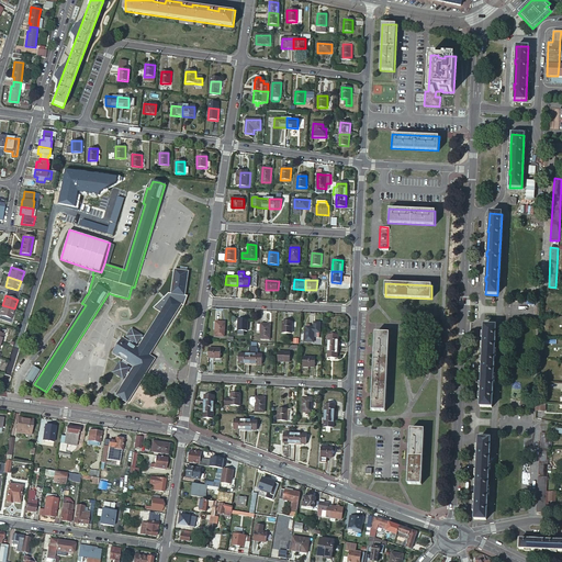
[(123,337),(113,352),(123,359),(128,362),(134,367),(131,373),(128,375),(116,395),(127,403),(156,358),(149,355),(163,334),(182,303),(170,295),(144,338),(143,339),(138,347),(133,344),(128,341),(123,337)]
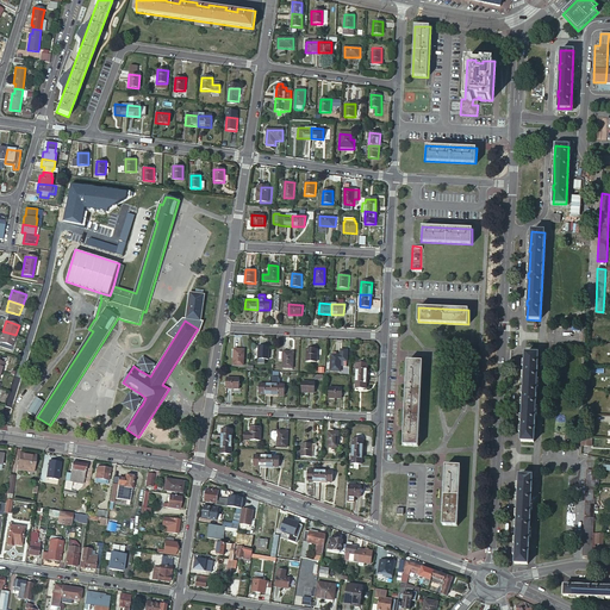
[(2,331),(0,338),(0,342),(12,346),(16,335),(2,331)]
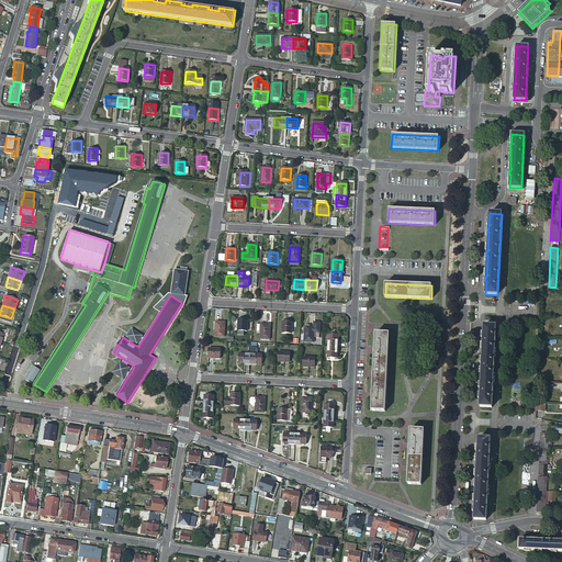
[(238,319),(237,332),(238,332),(238,335),(244,335),(244,332),(247,332),(247,319),(238,319)]
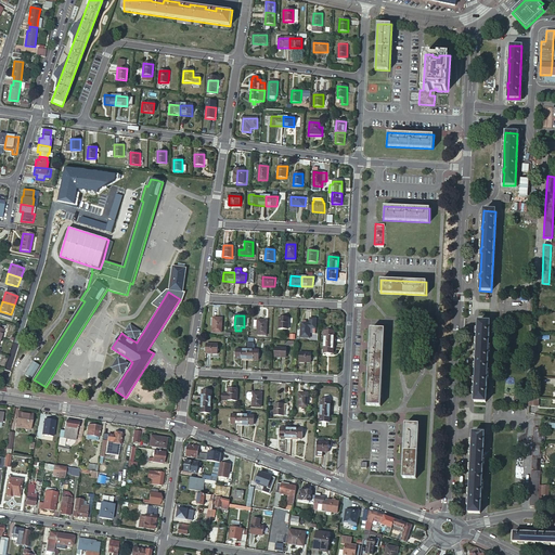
[(213,317),(213,332),(221,332),(221,317),(213,317)]
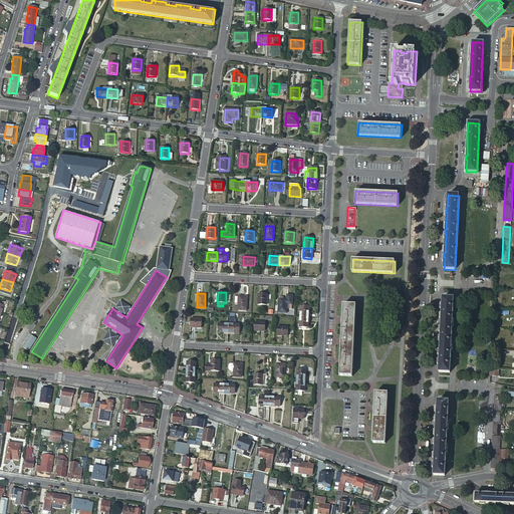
[(259,293),(258,305),(267,305),(267,294),(259,293)]
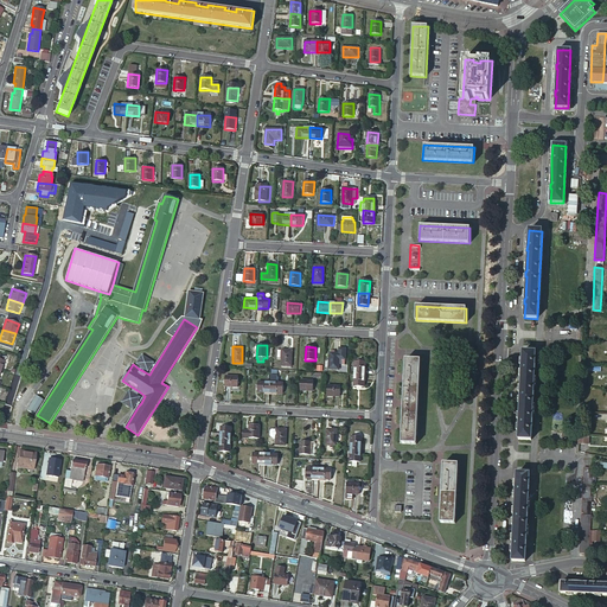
[(330,352),(328,369),(338,369),(339,357),(345,358),(345,347),(339,347),(339,353),(330,352)]
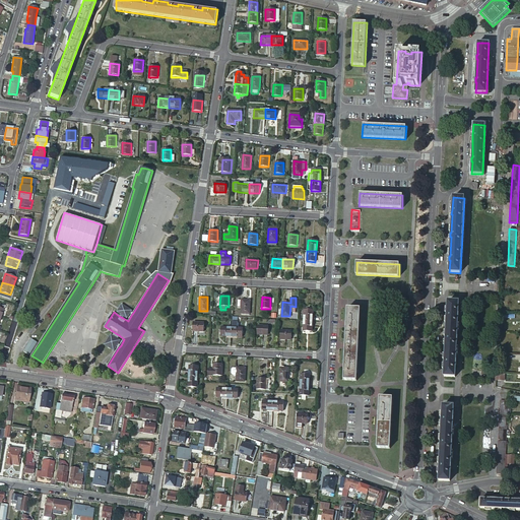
[(242,307),(241,313),(250,314),(250,300),(242,299),(242,307)]
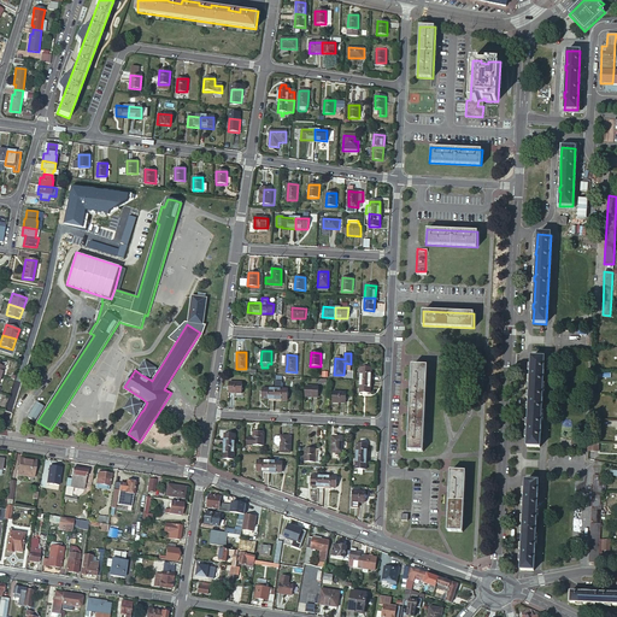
[(540,447),(544,359),(532,358),(530,372),(529,372),(529,377),(530,377),(529,399),(528,399),(528,405),(529,405),(528,427),(527,427),(527,433),(528,433),(527,447),(540,447)]
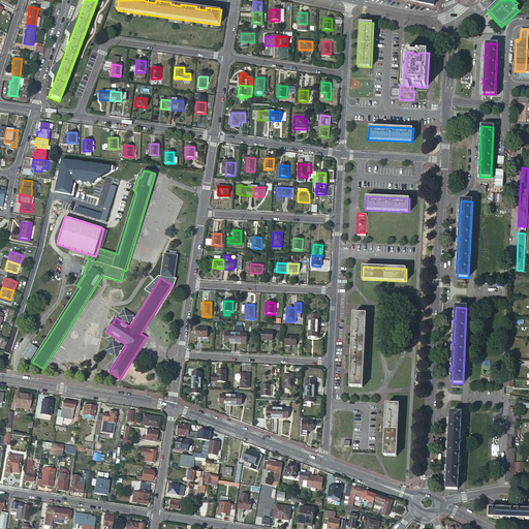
[(123,319),(121,321),(125,323),(126,321),(129,323),(132,318),(134,319),(135,318),(133,316),(134,315),(124,309),(121,312),(119,316),(123,319)]
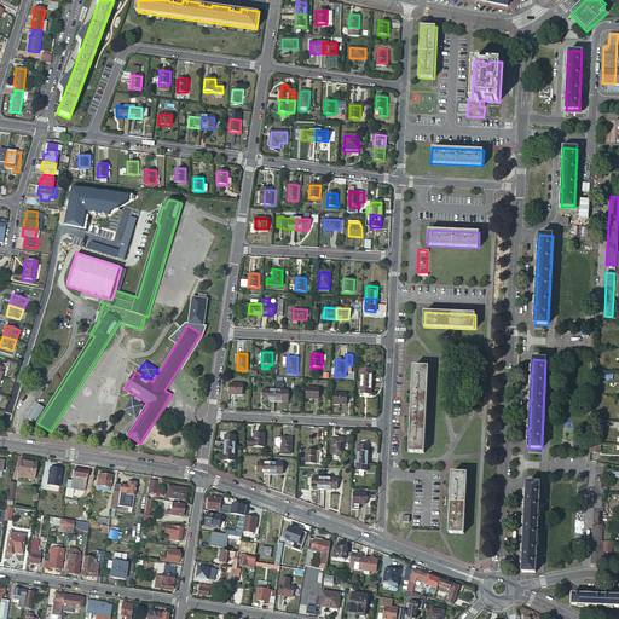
[(414,365),(409,452),(426,452),(429,366),(414,365)]
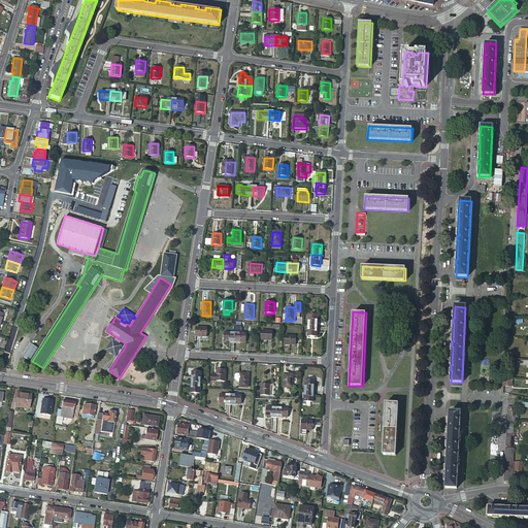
[(309,314),(308,325),(318,325),(318,314),(309,314)]
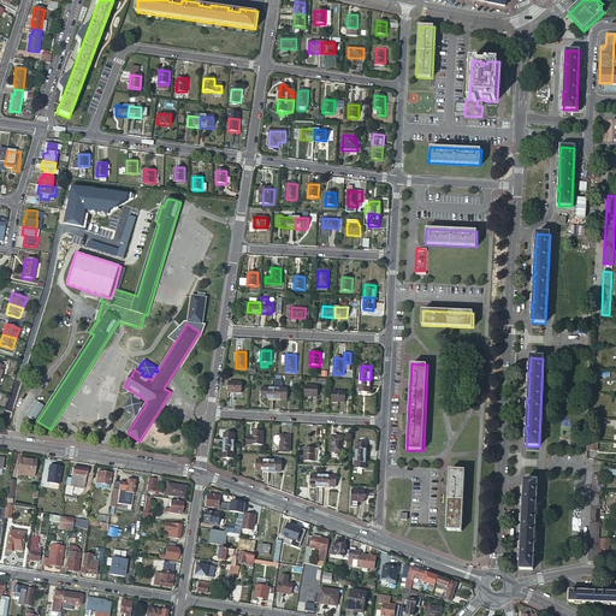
[(360,379),(360,391),(369,392),(371,379),(360,379)]
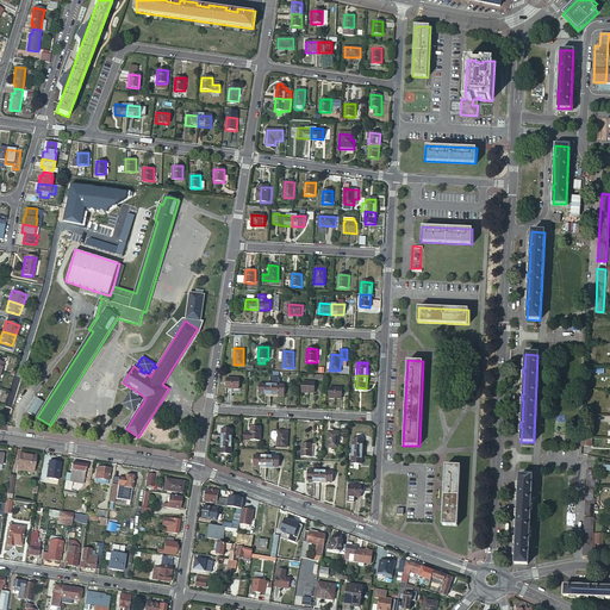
[(226,377),(226,387),(240,388),(240,378),(226,377)]
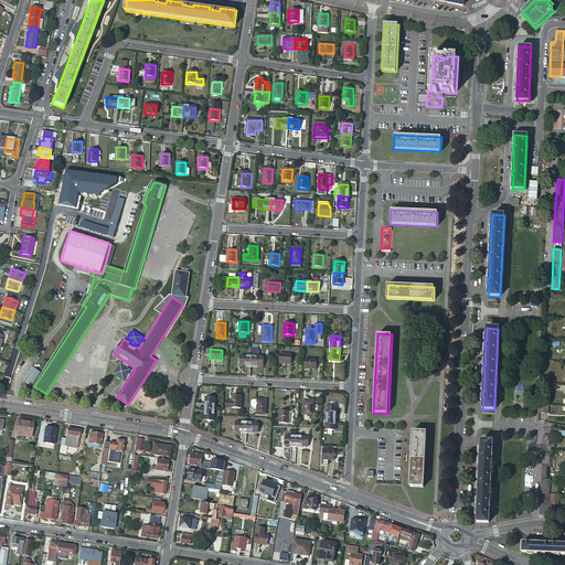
[(280,353),(279,363),(292,363),(292,354),(280,353)]
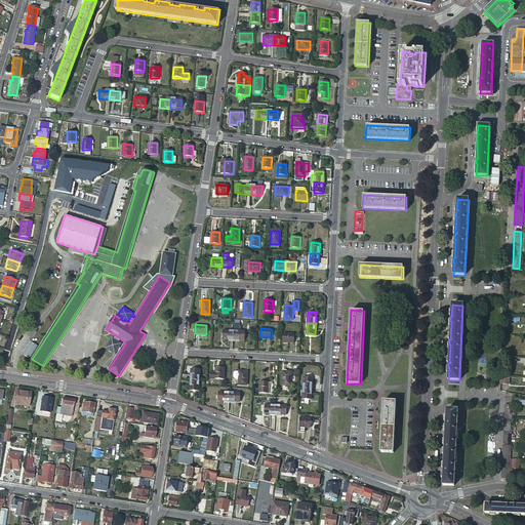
[(234,330),(224,329),(223,338),(234,339),(234,330)]
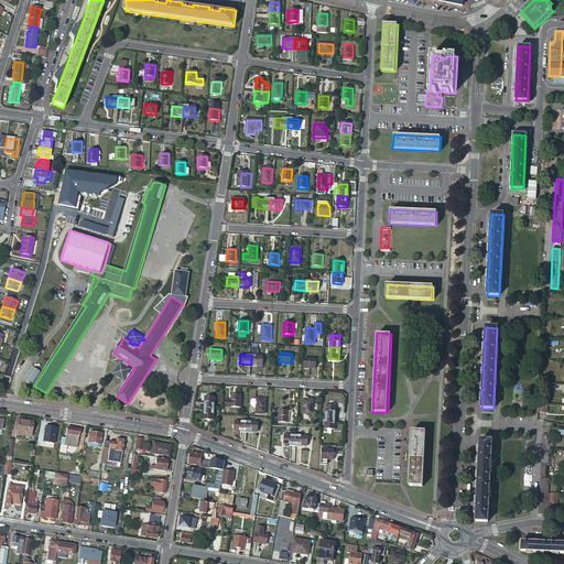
[(263,355),(251,355),(251,365),(262,365),(263,355)]
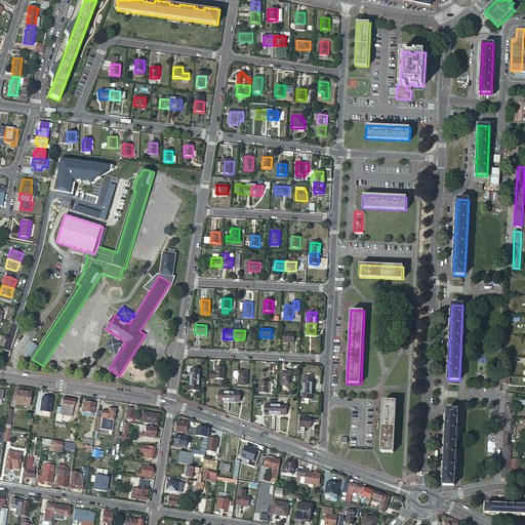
[(283,333),(282,341),(294,342),(294,333),(283,333)]
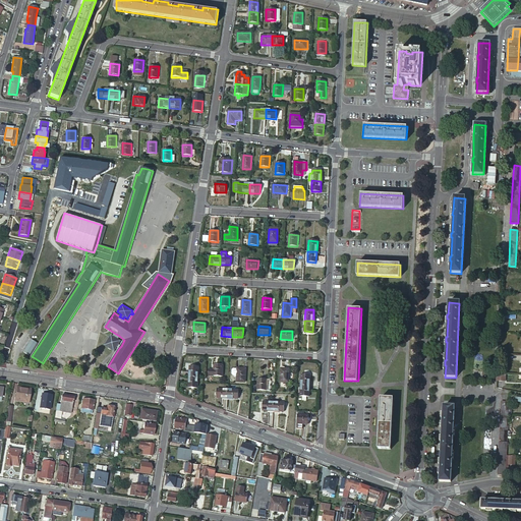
[(119,336),(114,333),(113,336),(111,334),(104,345),(114,351),(117,346),(119,348),(121,346),(118,344),(120,340),(117,339),(119,336)]
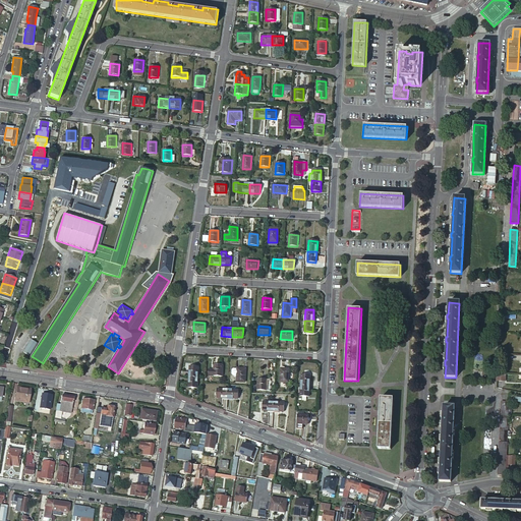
[(23,351),(30,355),(38,342),(32,339),(23,351)]
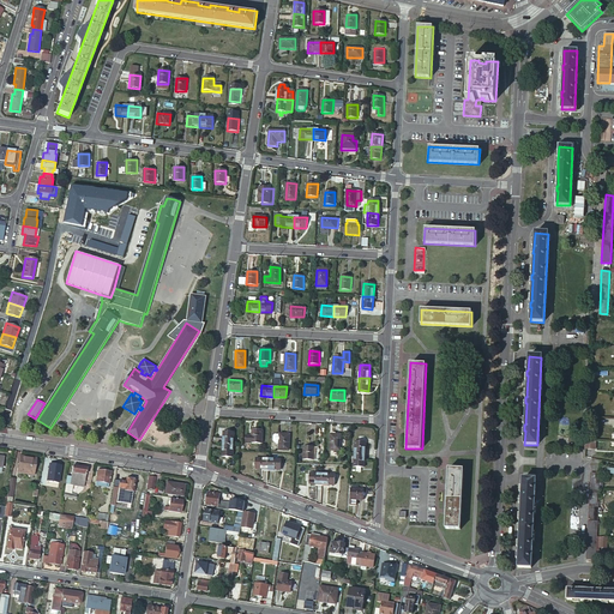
[(262,444),(262,431),(252,431),(252,435),(245,435),(245,443),(262,444)]
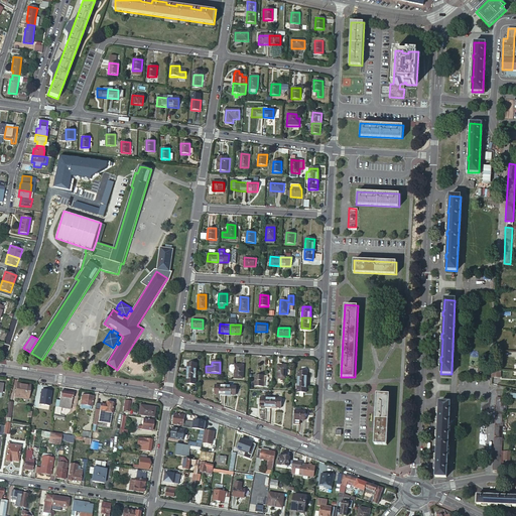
[(187,363),(186,373),(196,373),(196,363),(187,363)]
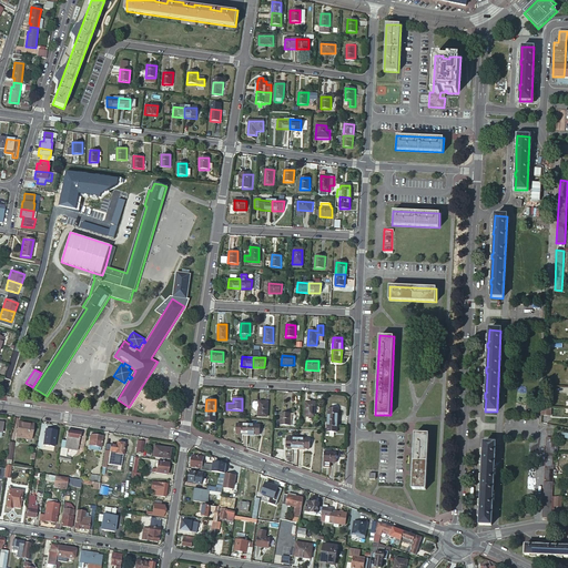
[(267,416),(269,401),(259,401),(255,401),(253,403),(253,407),(254,408),(259,408),(259,416),(267,416)]
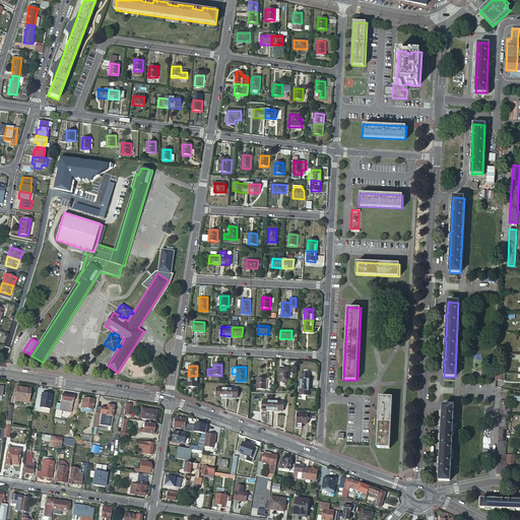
[(279,368),(278,381),(286,381),(287,368),(279,368)]
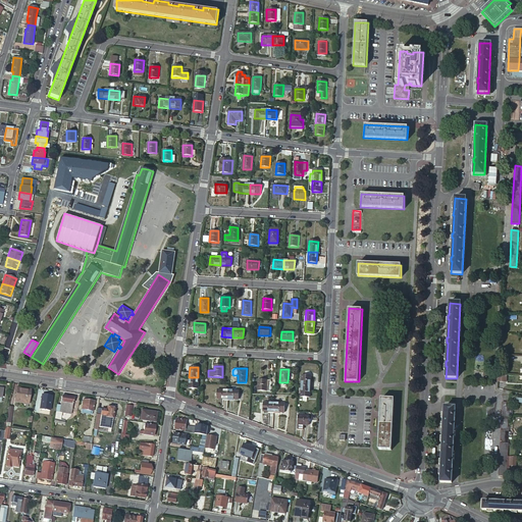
[(301,375),(301,386),(310,386),(310,376),(301,375)]
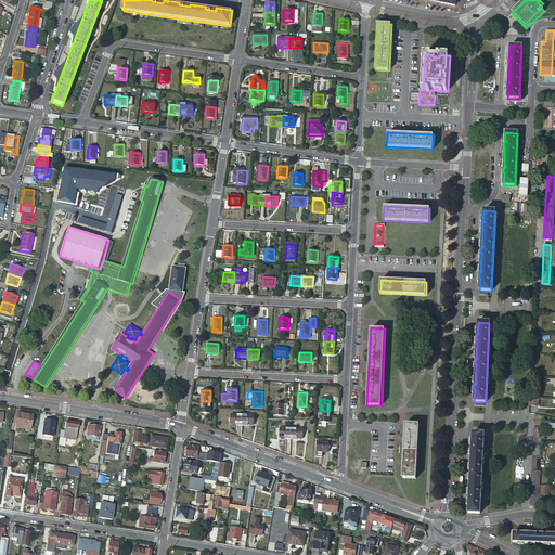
[(201,401),(201,413),(210,413),(210,401),(201,401)]
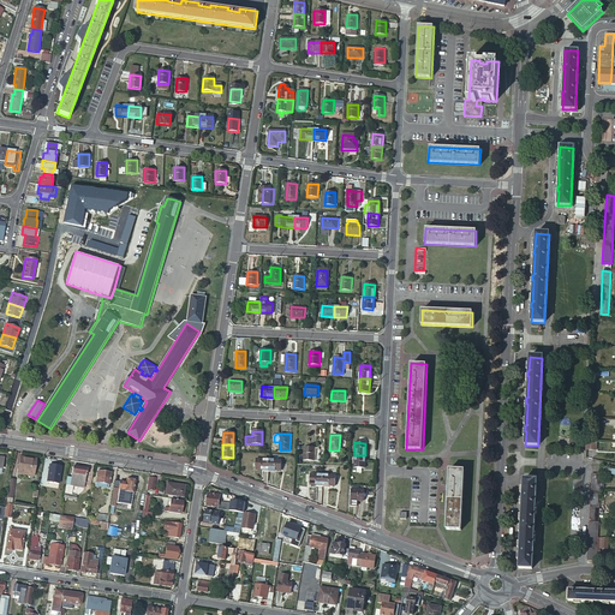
[(316,460),(316,448),(316,447),(305,447),(305,460),(316,460)]
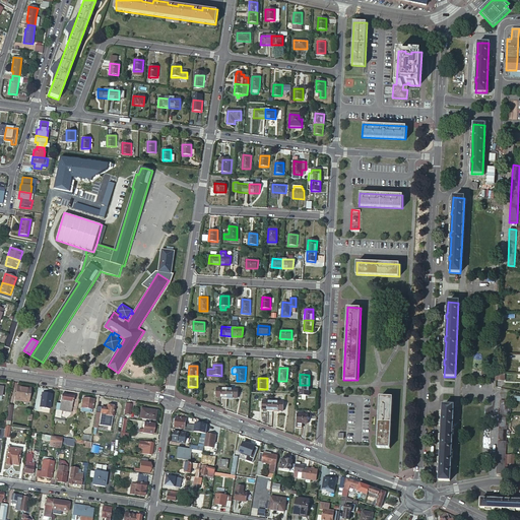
[(300,385),(299,395),(302,395),(301,399),(305,399),(305,395),(308,395),(309,385),(300,385)]
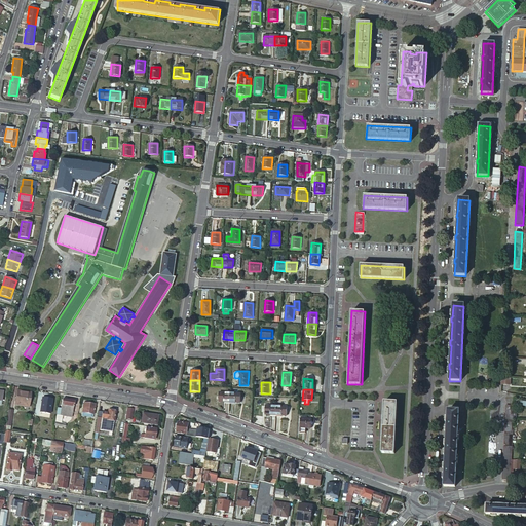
[(19,390),(16,404),(24,405),(24,406),(30,407),(32,393),(26,393),(26,392),(19,390)]
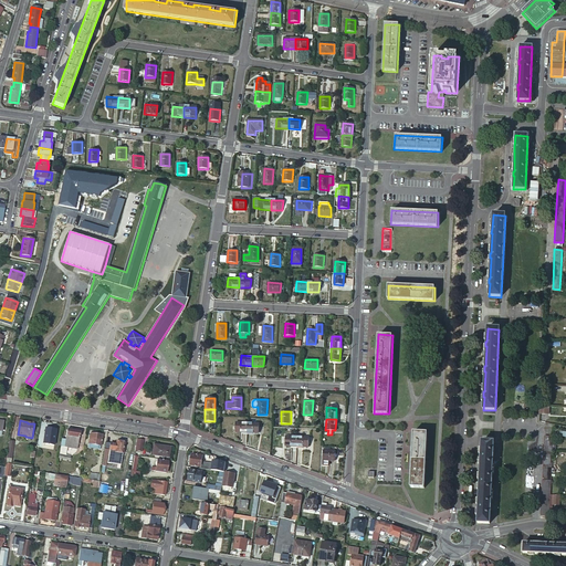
[(247,422),(236,422),(236,431),(247,431),(247,422)]
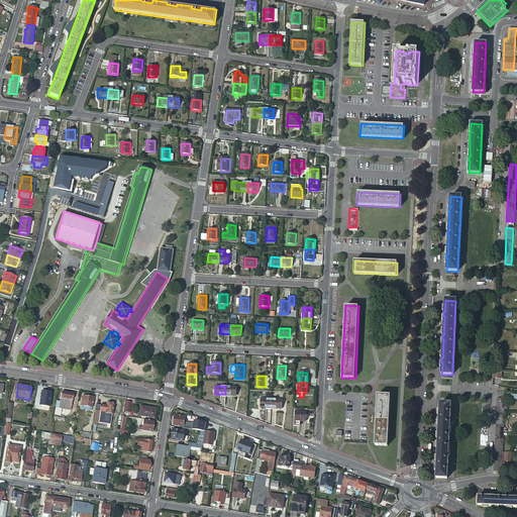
[(235,387),(225,386),(225,394),(235,395),(235,387)]
